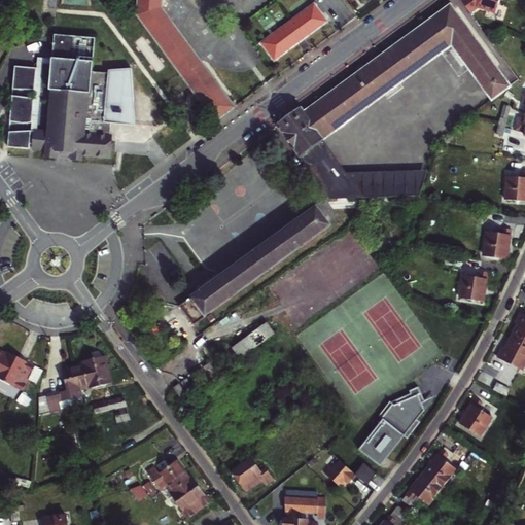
[(133,0),(133,9),(200,100),(212,117),(232,103),(168,18),(181,7),(176,0),(167,0),(160,6),(158,2),(156,2),(156,0),(133,0)]
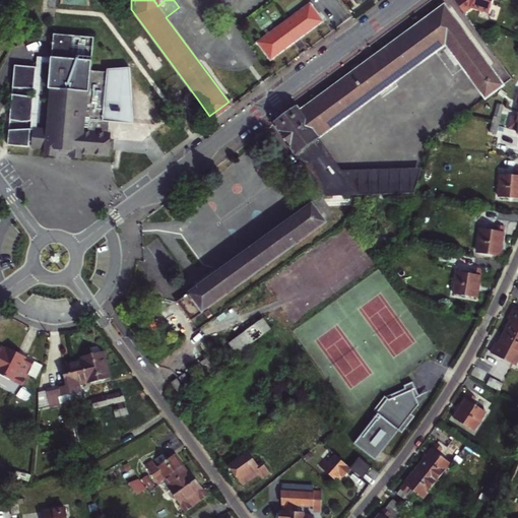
[(319,18),(306,0),(304,0),(299,4),(252,39),(266,58),(295,37),(319,18)]
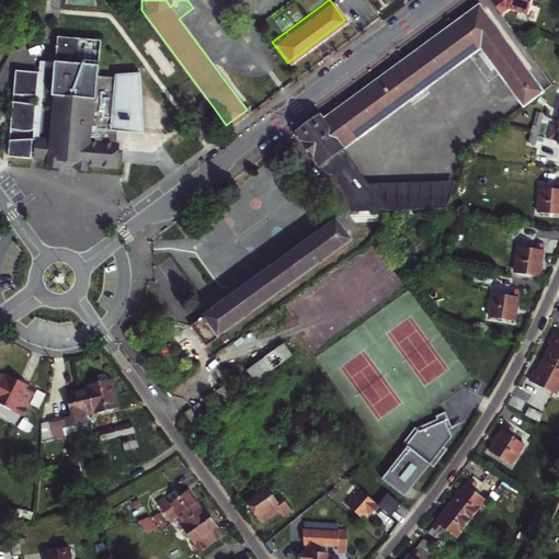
[(491,0),(499,11),(508,4),(525,9),(527,0),(491,0)]
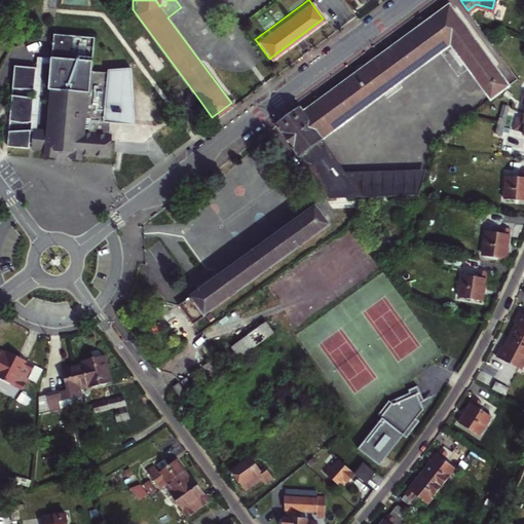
[(339,194),(308,151),(324,140),(451,45),(489,97),(497,90),(507,83),(447,2),(371,59),(302,109),(299,106),(275,122),(328,194),(339,194)]
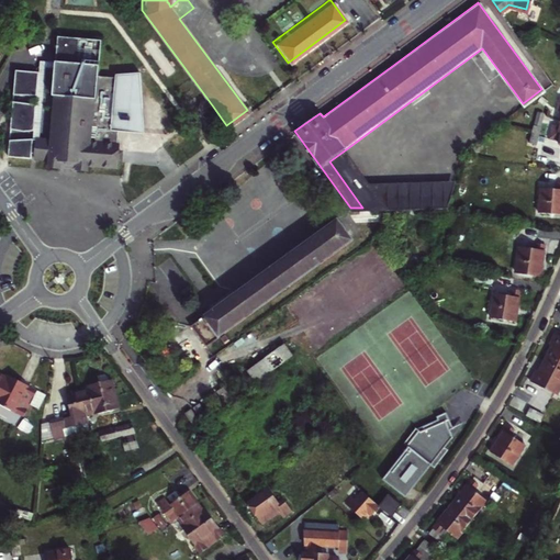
[(98,37),(54,34),(53,60),(51,93),(53,93),(49,137),(35,136),(8,138),(7,155),(30,157),(30,152),(34,152),(33,157),(48,158),(47,165),(57,166),(67,166),(76,167),(86,167),(87,163),(115,165),(115,160),(116,145),(115,145),(116,129),(142,131),(137,74),(137,68),(113,71),(113,74),(96,73),(98,37)]
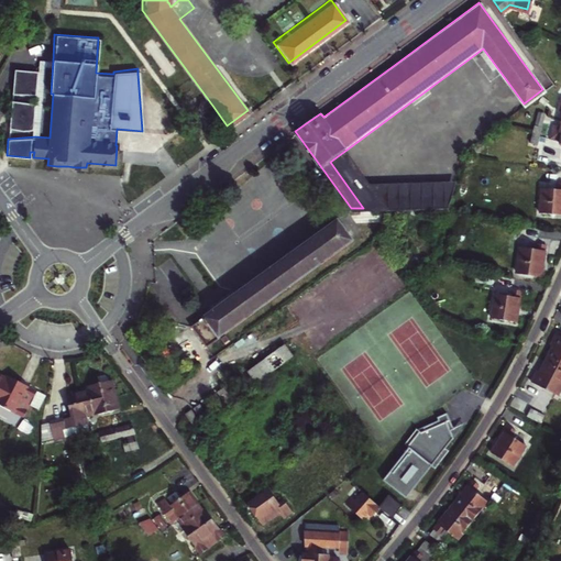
[(13,68),(11,94),(34,95),(36,70),(13,68)]
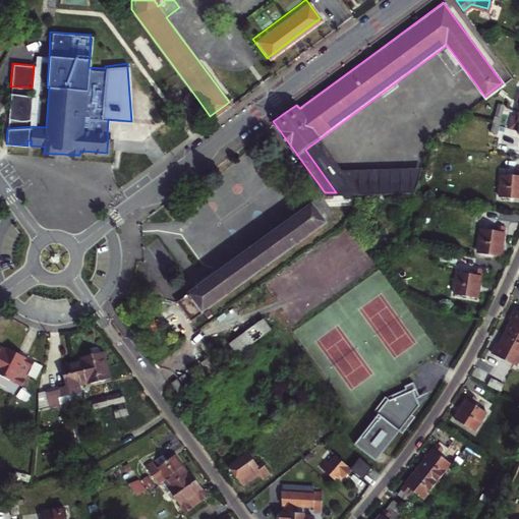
[(32,95),(10,93),(9,107),(8,118),(20,119),(30,119),(32,95)]
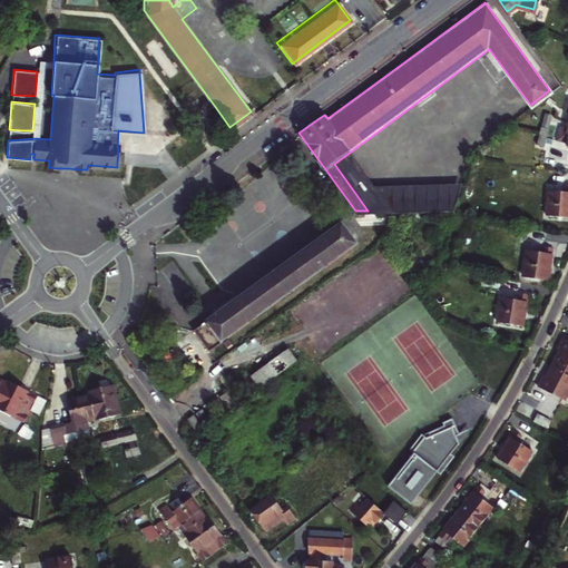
[(542,120),(540,127),(547,129),(551,114),(545,113),(542,120)]
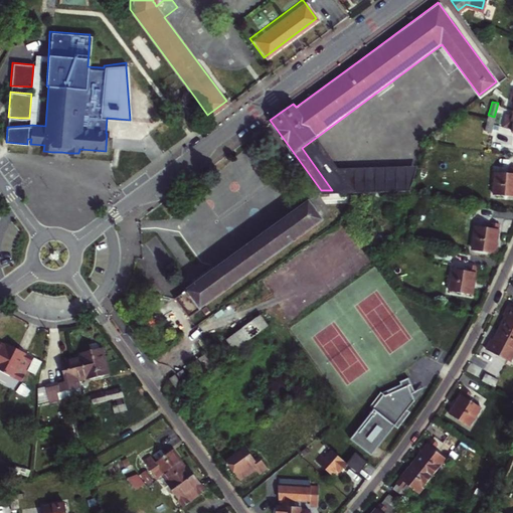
[(512,122),(512,109),(512,113),(506,111),(505,115),(503,124),(506,125),(512,126),(512,122)]
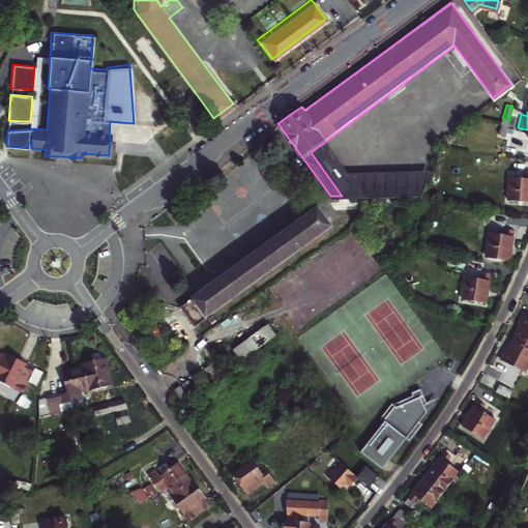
[(505,134),(508,120),(502,118),(499,133),(505,134)]
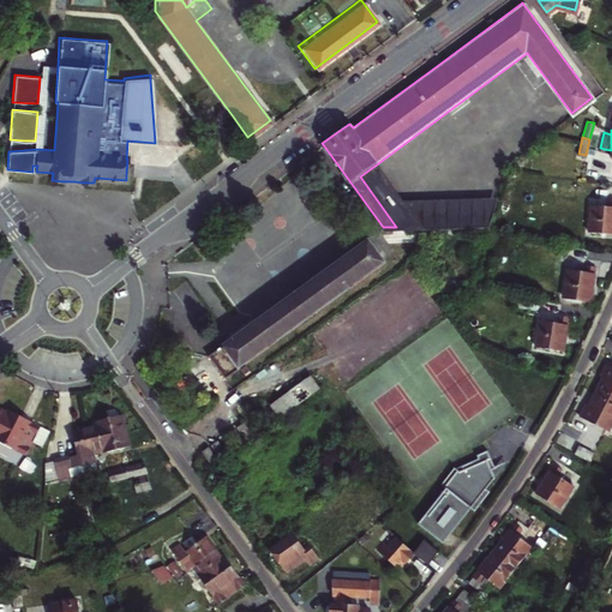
[(307,153),(298,160),(303,165),(311,157),(307,153)]
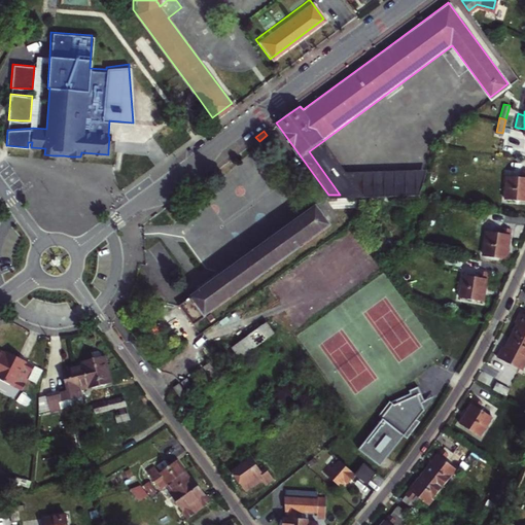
[(500,136),(493,134),(491,143),(498,145),(500,136)]
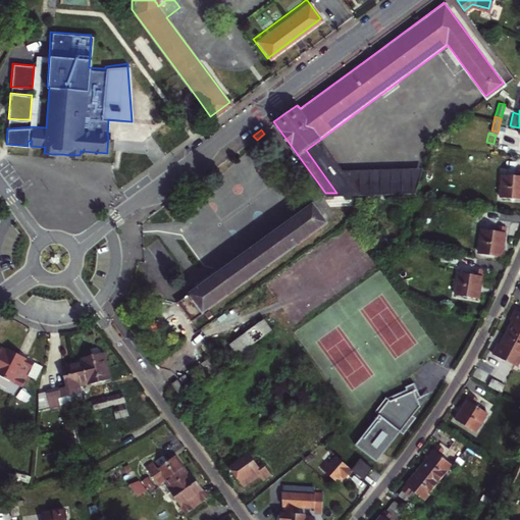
[(414,190),(422,165),(342,168),(321,139),(306,150),(336,193),(357,193),(414,190)]
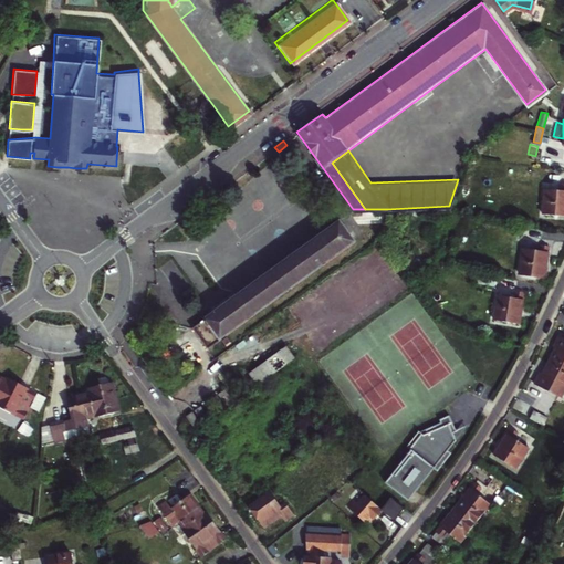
[(563,181),(560,183),(560,188),(543,188),(542,212),(563,212),(563,181)]
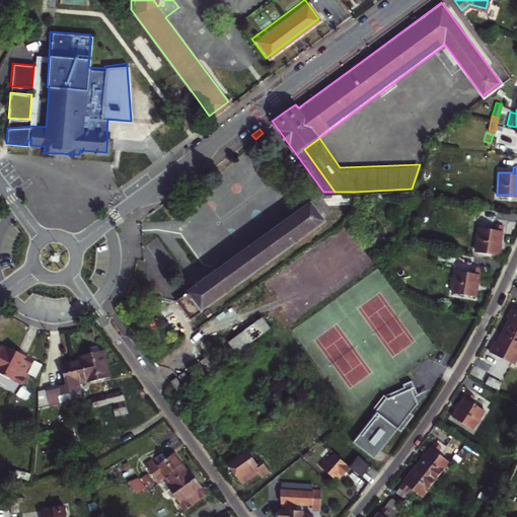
[(470,207),(476,208),(477,201),(466,199),(464,210),(469,211),(470,207)]
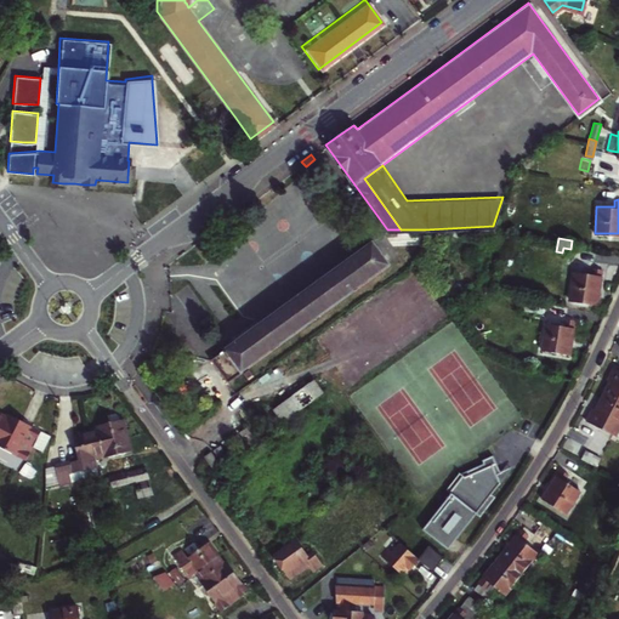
[(388,263),(373,242),(211,358),(228,381),(388,263)]
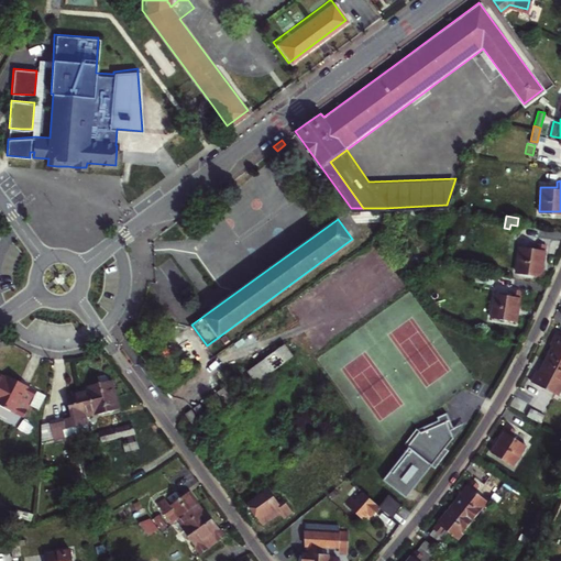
[(535,248),(519,245),(515,270),(539,273),(542,257),(545,242),(536,241),(535,248)]
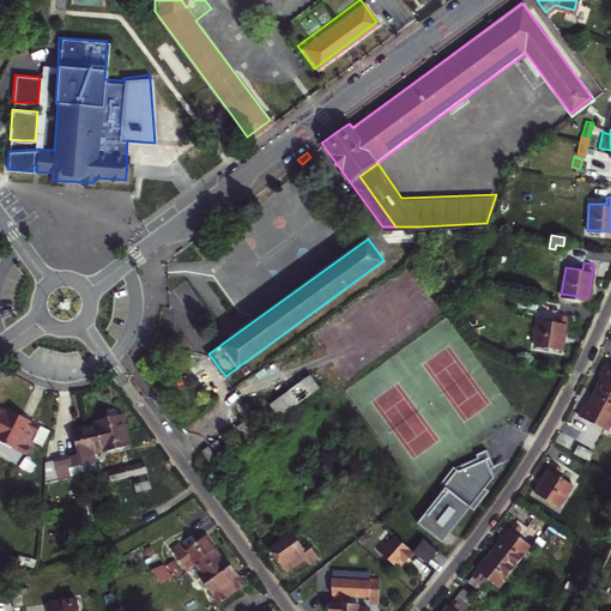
[(538,318),(534,344),(560,348),(562,334),(566,314),(556,312),(555,320),(538,318)]
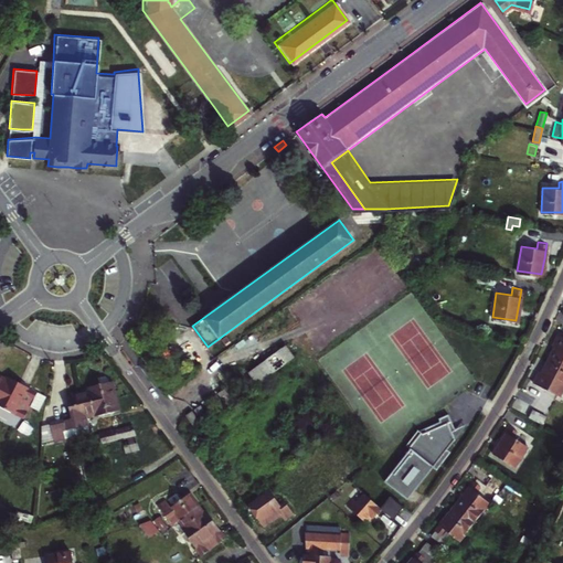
[(550,343),(552,344),(545,357),(562,365),(562,335),(556,332),(553,338),(550,343)]
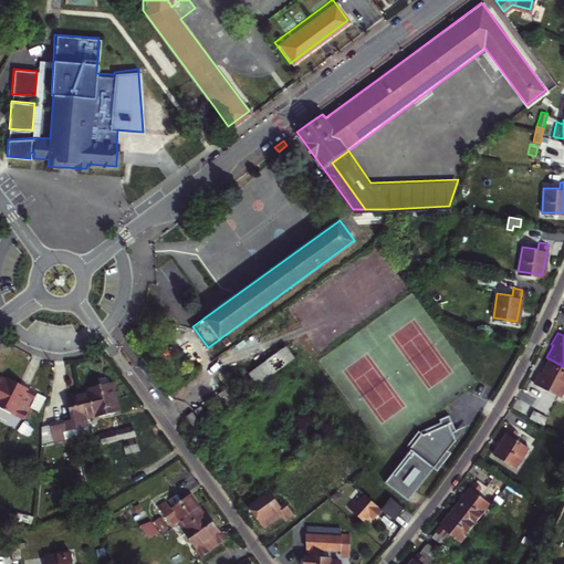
[(258,384),(288,363),(280,352),(250,374),(258,384)]
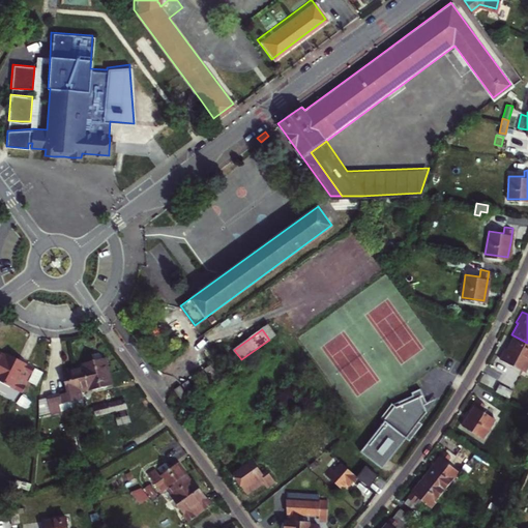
[(498,358),(522,370),(527,358),(527,343),(511,334),(505,348),(503,347),(500,352),(498,358)]
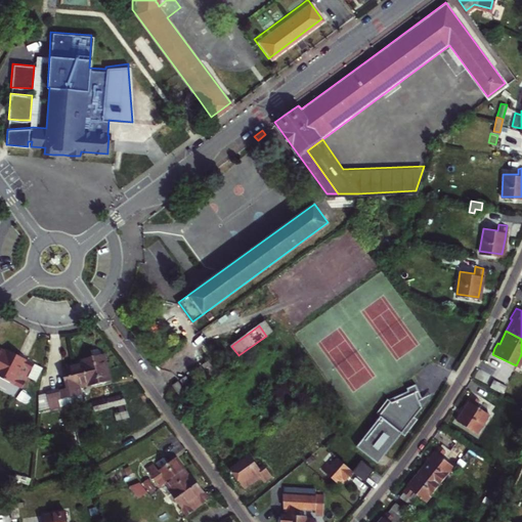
[(9,349),(6,348),(5,351),(0,348),(0,360),(27,375),(34,362),(23,356),(9,349)]
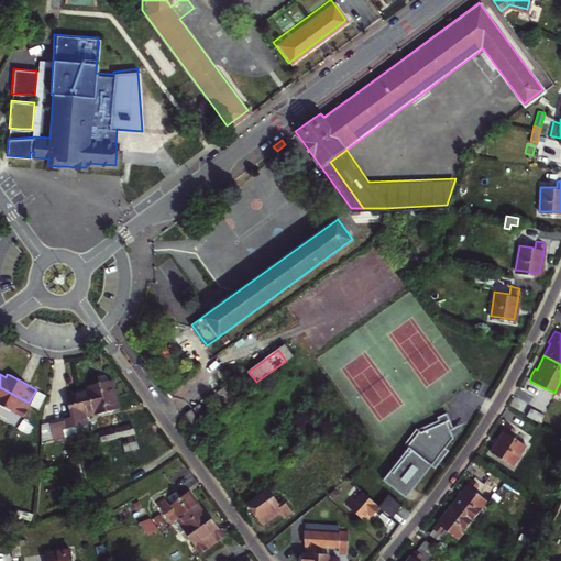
[(80,387),(83,399),(113,393),(110,377),(99,381),(87,383),(88,386),(80,387)]
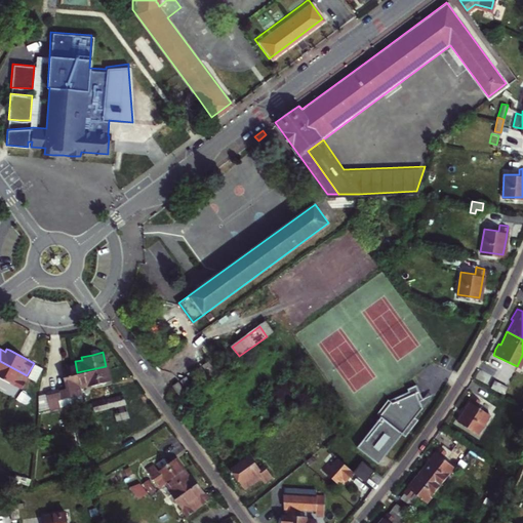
[(206,360),(200,364),(209,376),(214,373),(206,360)]
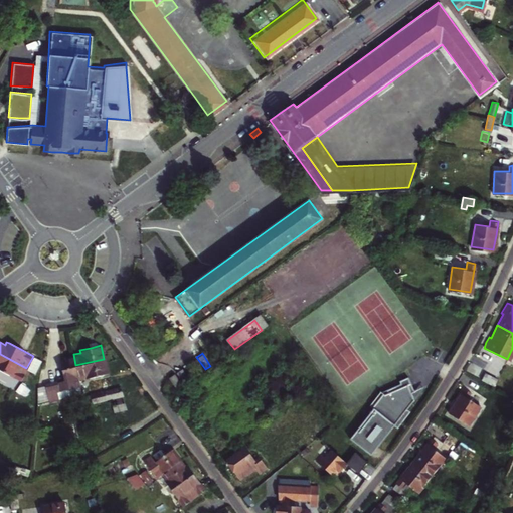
[(26,368),(0,354),(0,369),(16,378),(20,380),(23,373),(26,368)]
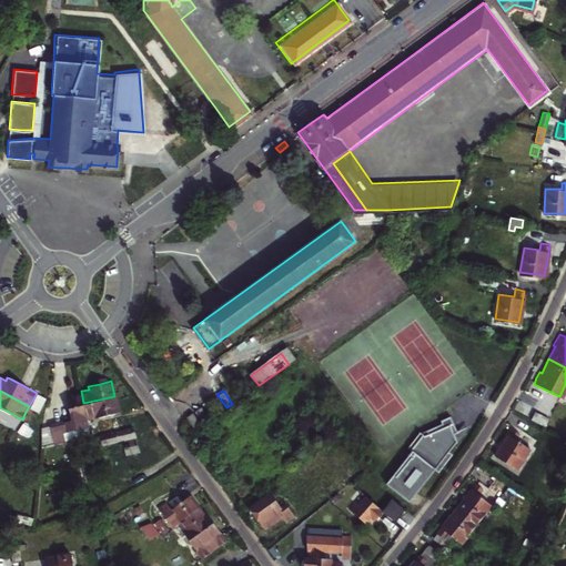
[(83,403),(81,391),(79,392),(66,394),(71,418),(66,420),(43,424),(42,443),(90,433),(86,415),(83,403)]
